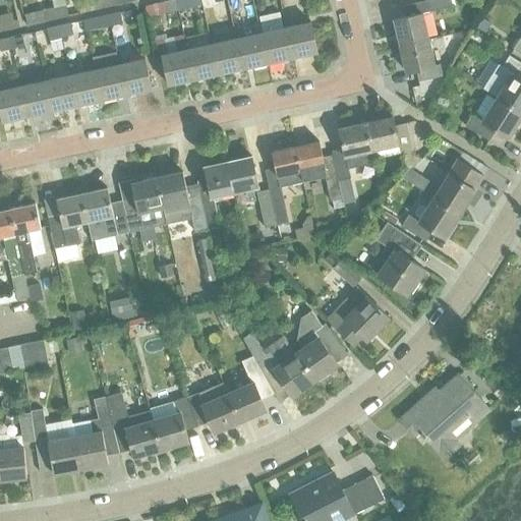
[(80,13),(106,7),(104,0),(91,0),(78,3),(80,13)]
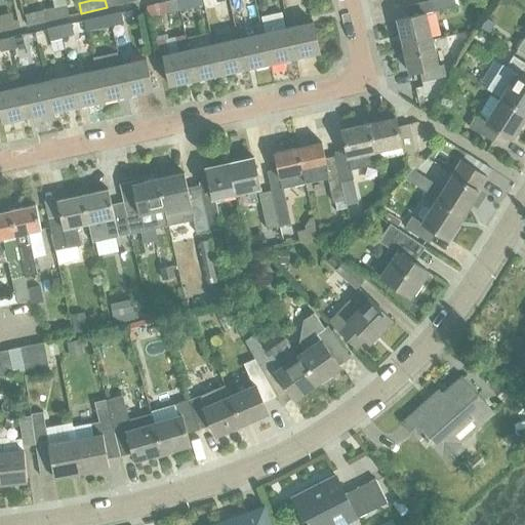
[(179,11),(176,0),(173,0),(165,2),(168,13),(179,11)]
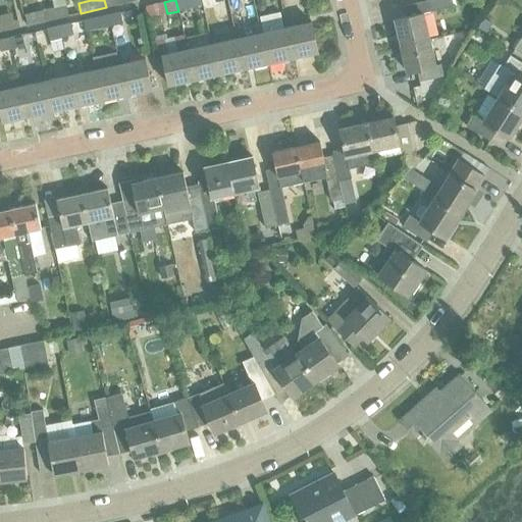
[(175,0),(178,11),(203,5),(202,0),(175,0)]
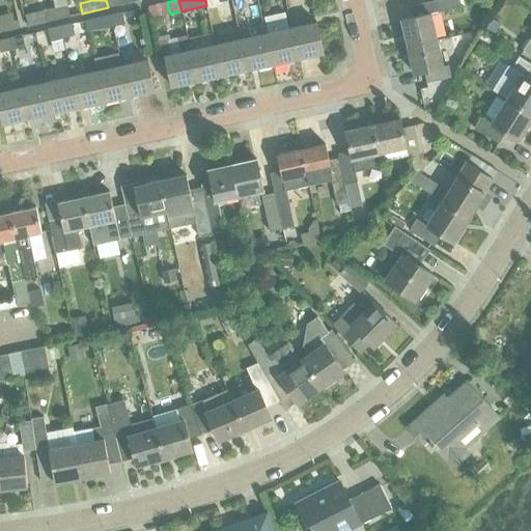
[(205,0),(206,5),(207,8),(222,5),(221,2),(228,0),(205,0)]
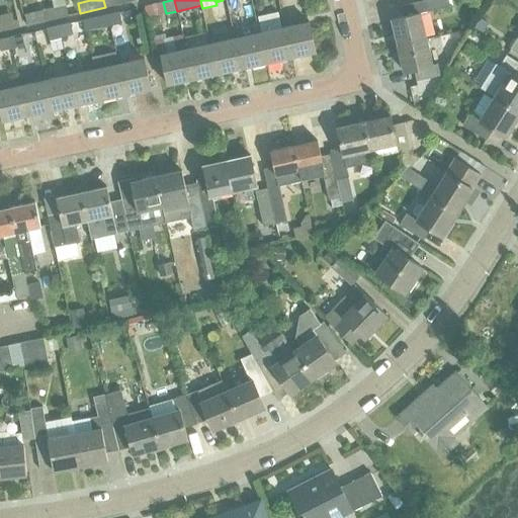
[(423,0),(426,11),(450,6),(448,0),(423,0)]
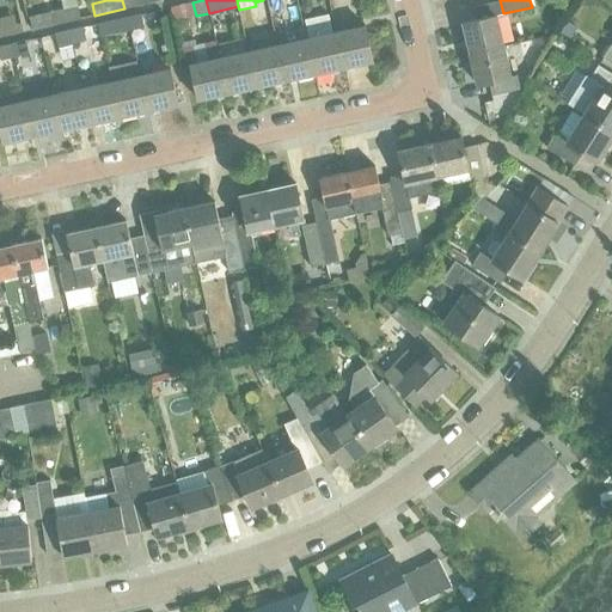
[(78,6),(63,10),(67,22),(80,19),(78,6)]
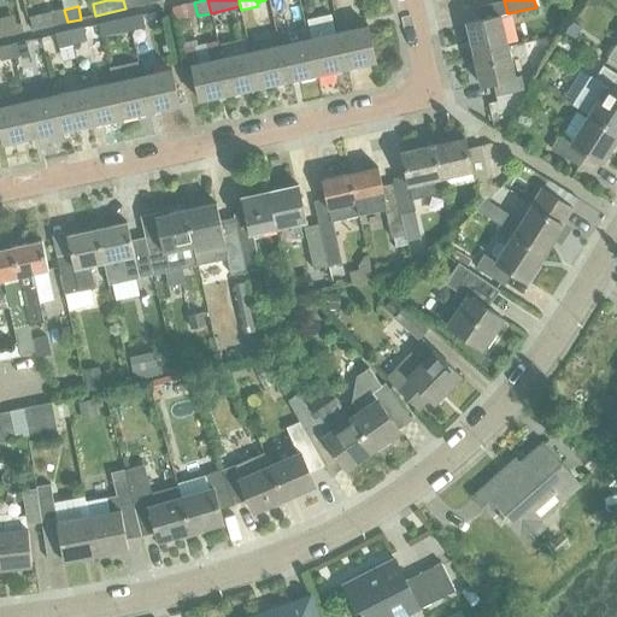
[(30,17),(33,30),(68,22),(64,10),(30,17)]
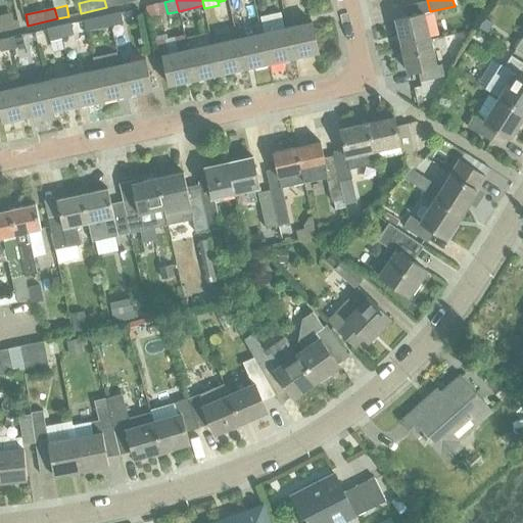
[(0,32),(20,28),(19,19),(15,20),(13,12),(0,14),(0,32)]
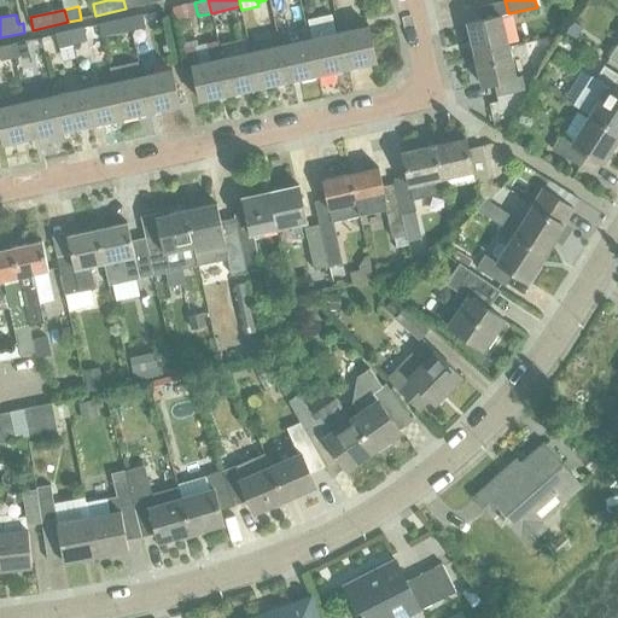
[(141,15),(128,18),(130,31),(144,29),(141,15)]
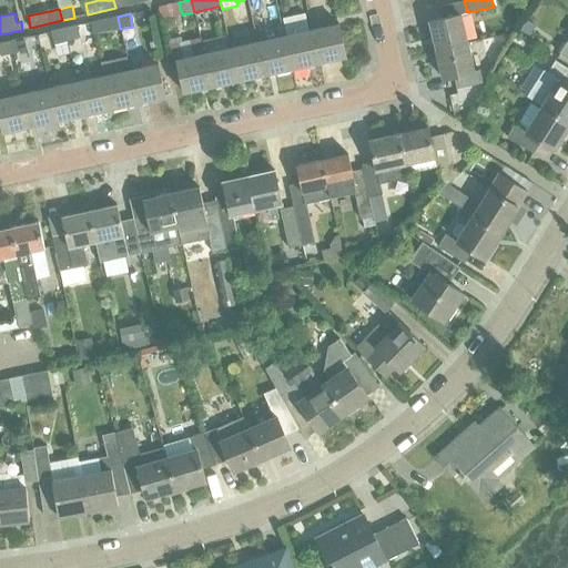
[(429,21),(436,50),(466,43),(460,14),(429,21)]
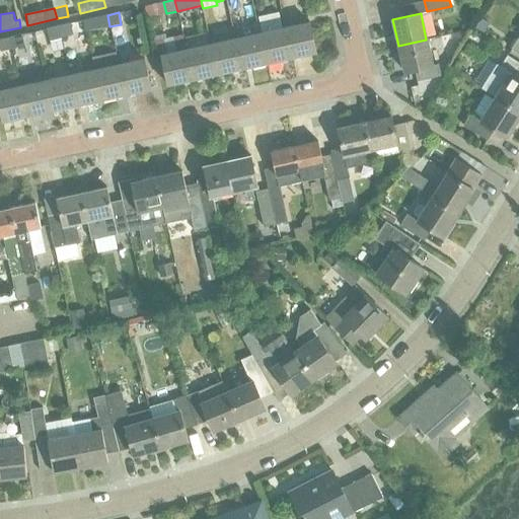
[(109,26),(107,15),(95,18),(98,29),(109,26)]
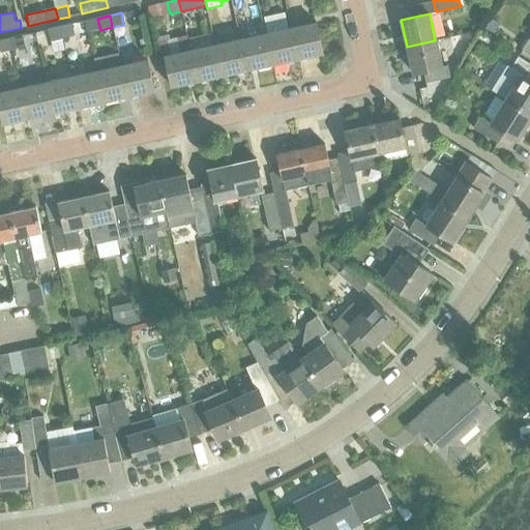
[(317,23),(290,28),(297,60),(323,54),(317,23)]
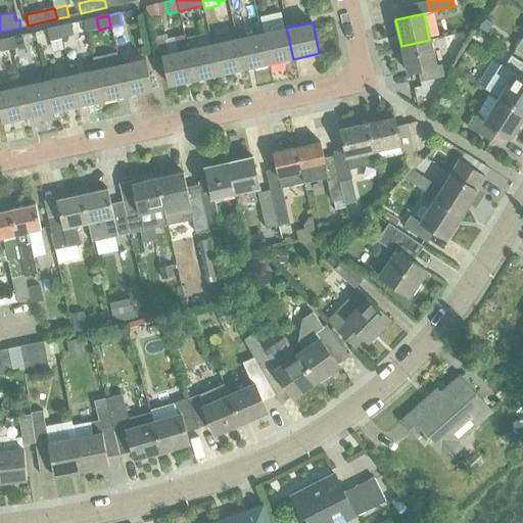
[(70,24),(59,27),(62,38),(74,36),(70,24)]
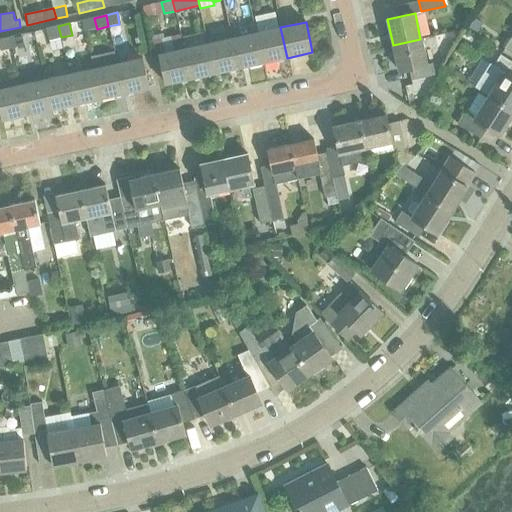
[(61,37),(58,26),(46,29),(49,40),(61,37)]
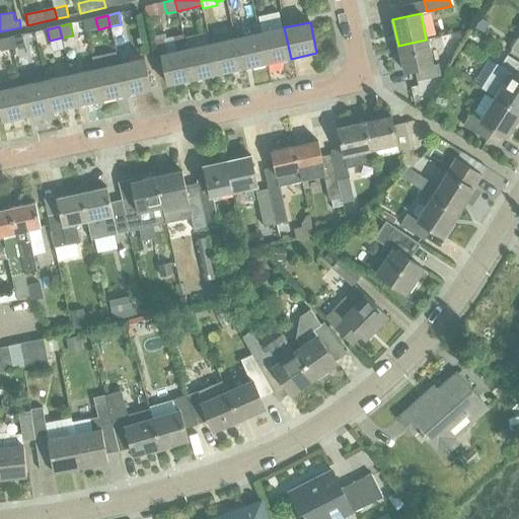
[(284,27),(260,33),(267,64),(291,59),(284,27)]
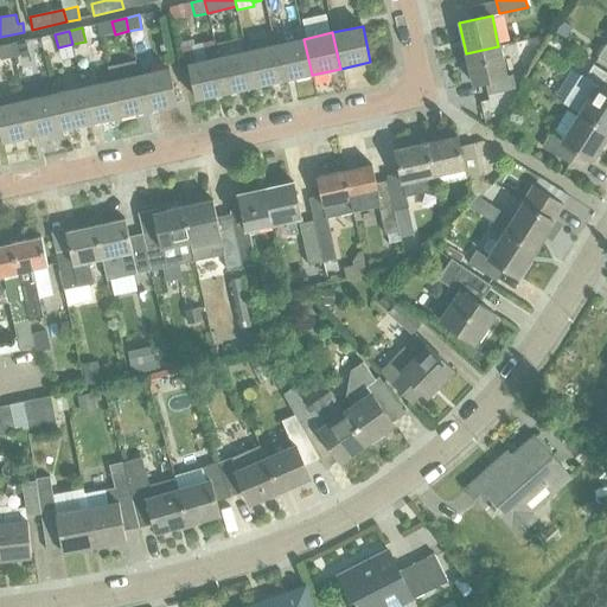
[(304,39),(275,45),(283,81),(312,75),(304,39)]
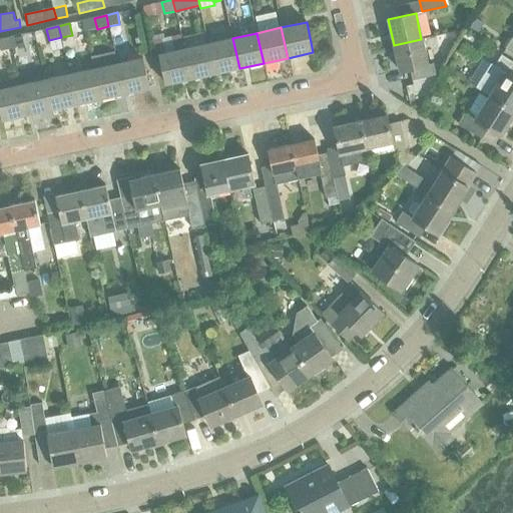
[(22,34),(10,37),(13,49),(25,46),(22,34)]
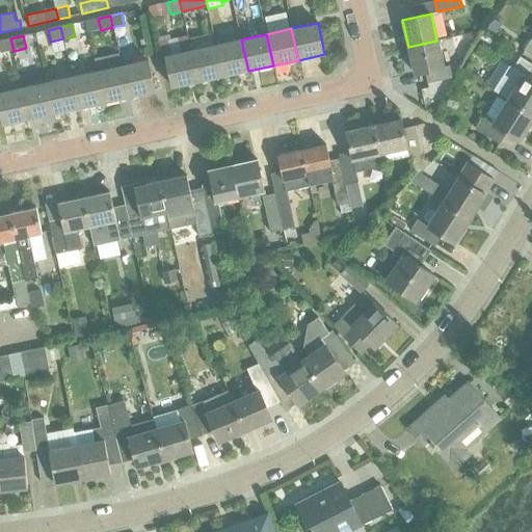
[(14,51),(10,38),(0,41),(0,50),(1,53),(14,51)]
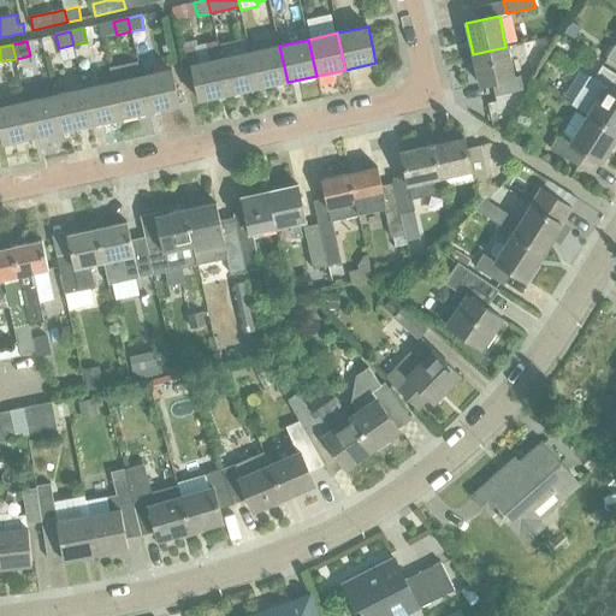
[(279,46),(250,52),(259,89),(288,82),(279,46)]
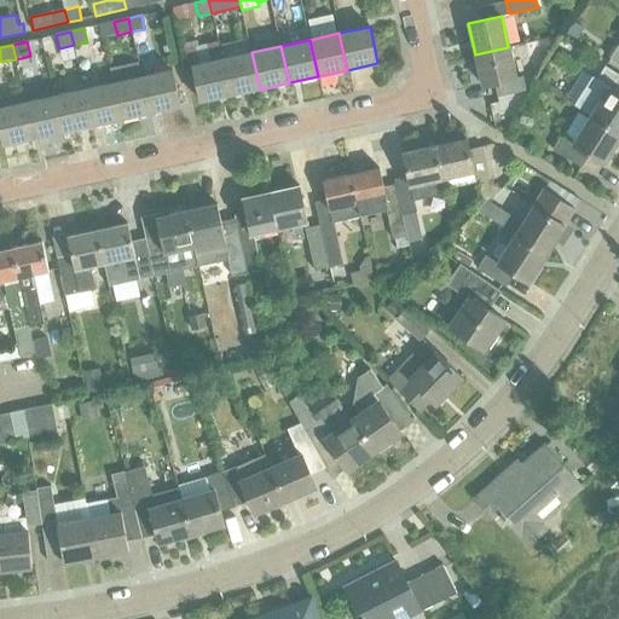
[(508,47),(475,55),(482,85),(493,82),(497,97),(526,91),(522,76),(515,77),(508,47)]
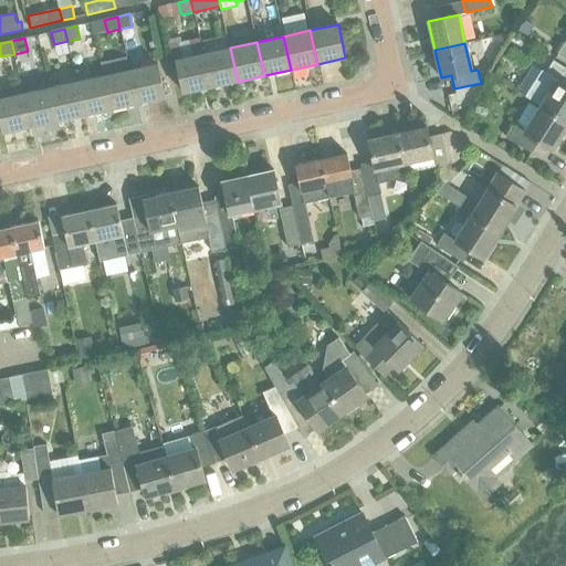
[(230,48),(202,54),(210,87),(238,82),(230,48)]
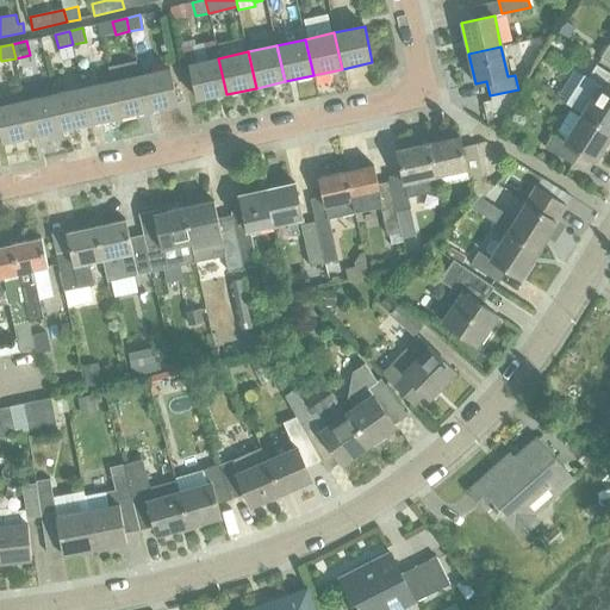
[(218,58),(190,64),(198,101),(226,94),(218,58)]
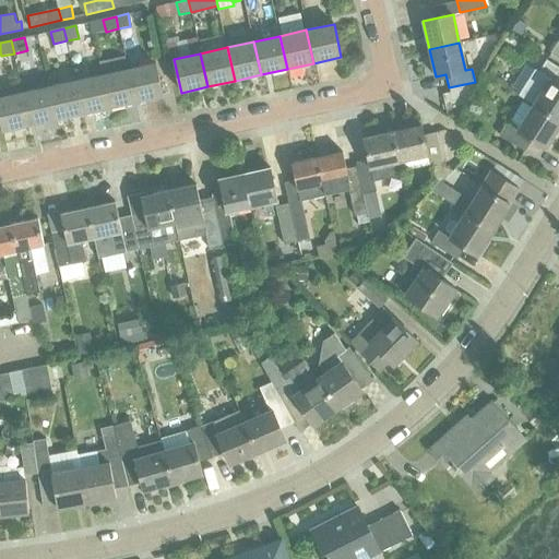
[(520,95),(533,104),(558,119),(558,67),(547,59),(540,70),(536,67),(520,95)]
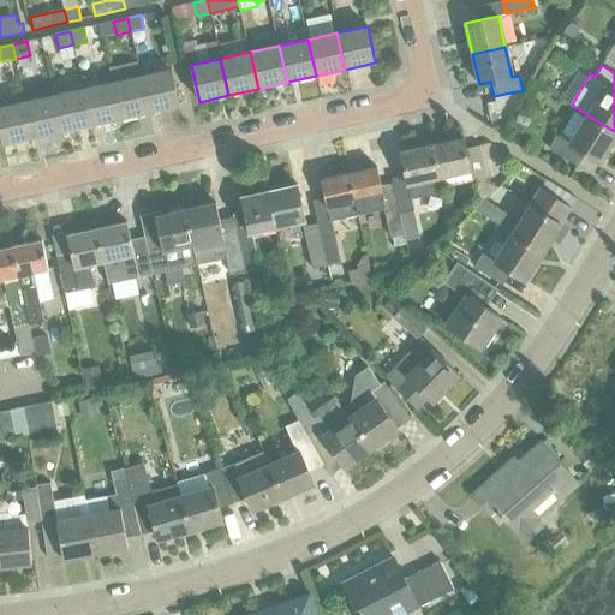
[(171,70),(141,76),(150,113),(179,106),(171,70)]
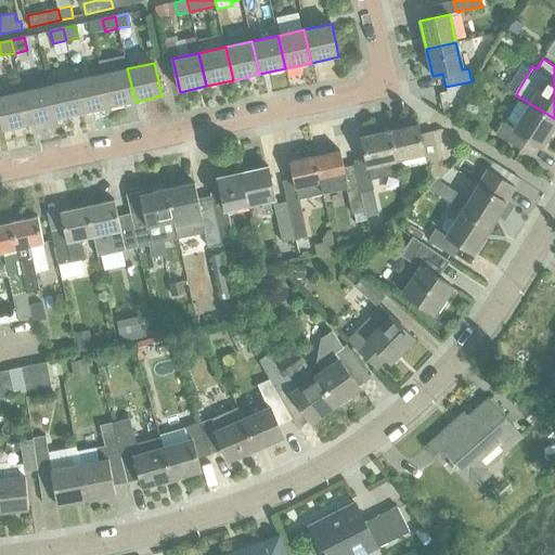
[(127,68),(101,75),(108,107),(136,102),(127,68)]
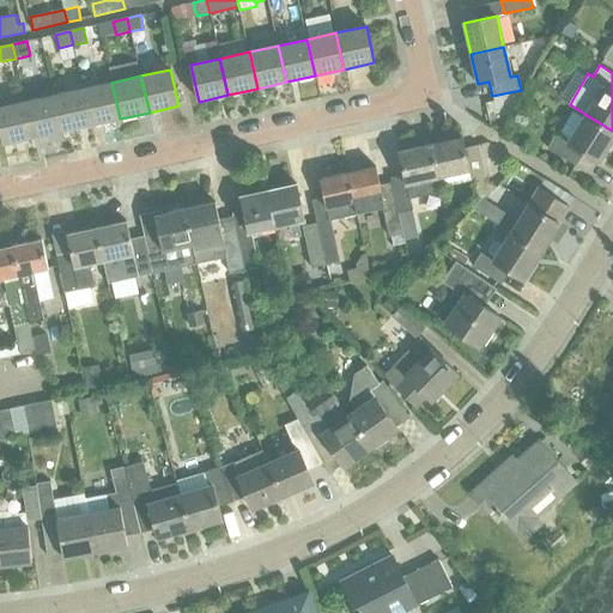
[(111,83),(83,89),(91,126),(120,119),(111,83)]
